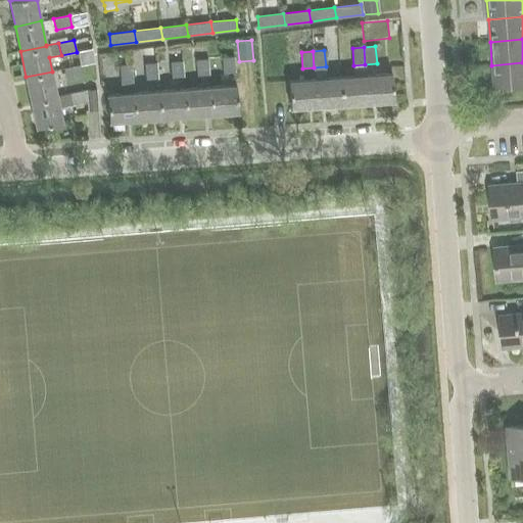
[(223,74),(235,73),(234,56),(222,57),(223,74)]
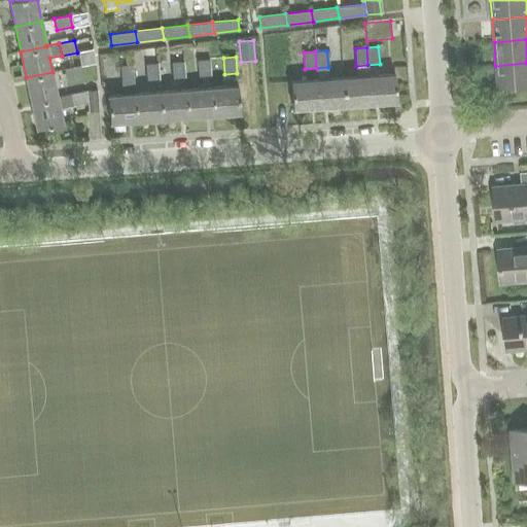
[(199,76),(211,75),(209,59),(198,61),(199,76)]
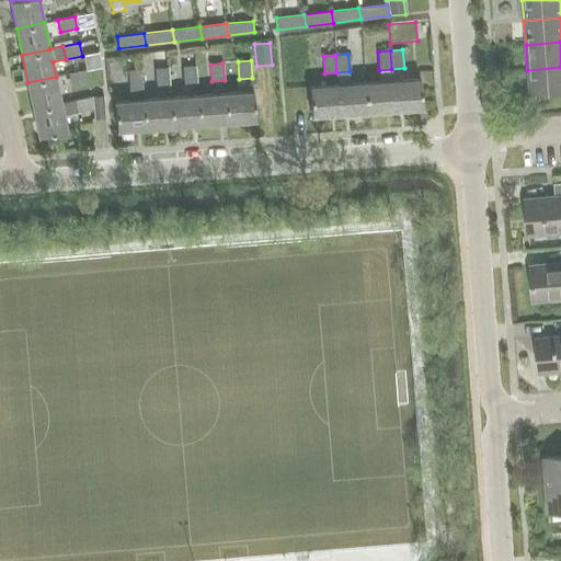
[(184,83),(196,82),(195,65),(183,66),(184,83)]
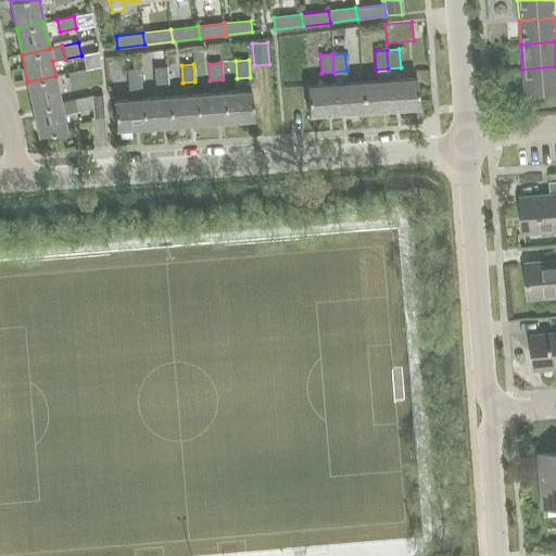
[(154,85),(168,84),(167,66),(154,67),(154,85)]
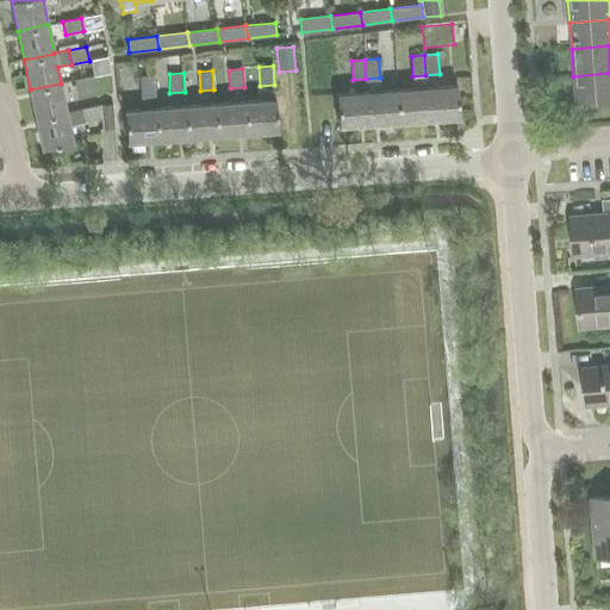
[(609,73),(573,76),(576,101),(609,98),(609,73)]
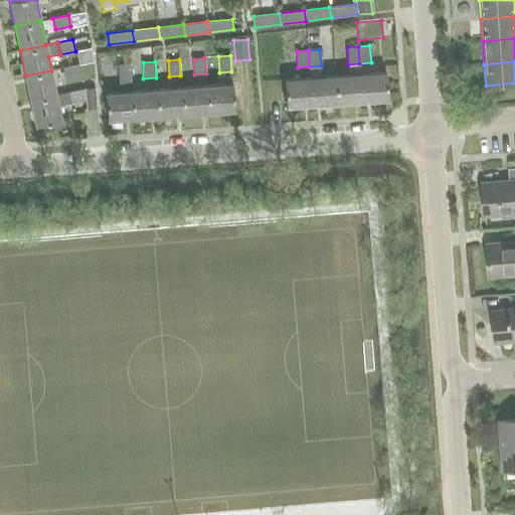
[(385,72),(371,73),(371,62),(359,63),(362,101),(387,99),(385,72)]
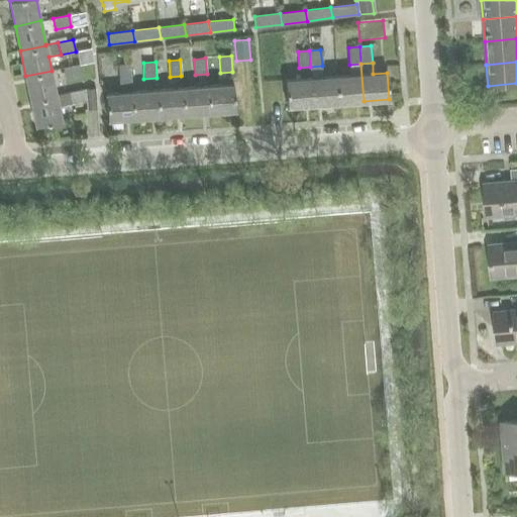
[(119,81),(131,80),(130,64),(118,65),(119,81)]
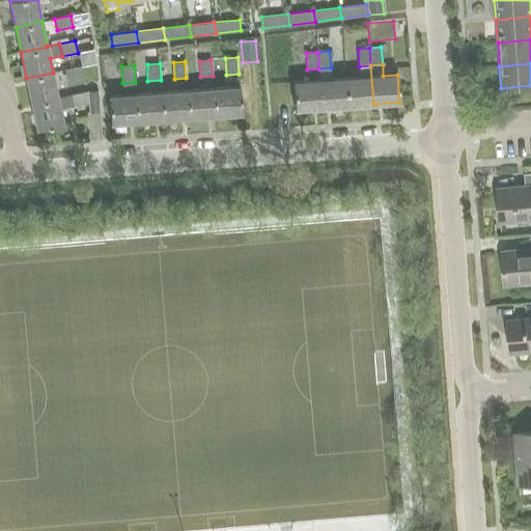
[(370,65),(359,66),(360,78),(345,79),(347,106),(373,104),(370,65)]
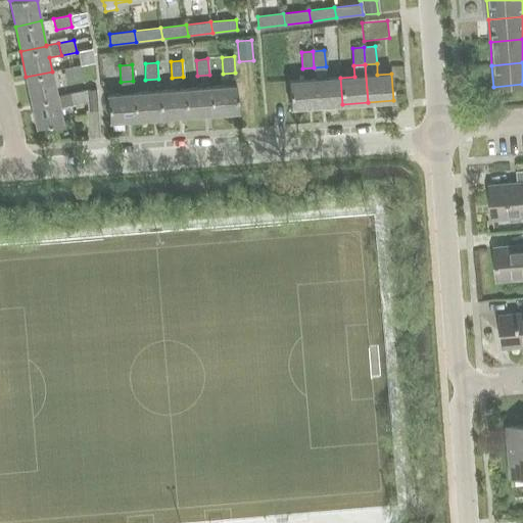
[(66,80),(82,77),(79,65),(63,68),(66,80)]
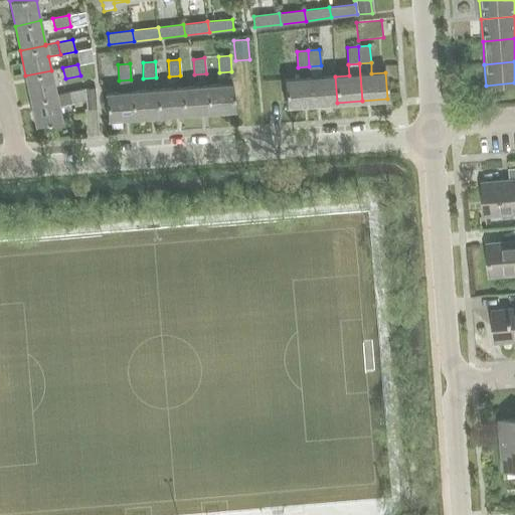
[(321,65),(309,66),(310,77),(312,105),(337,103),(335,76),(322,77),(321,65)]
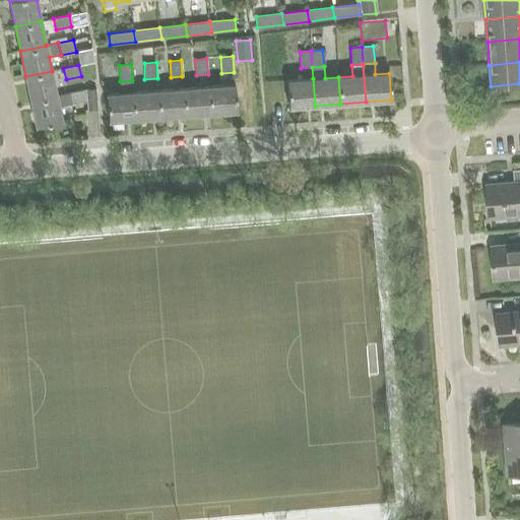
[(57,95),(52,71),(25,76),(30,101),(57,95)]
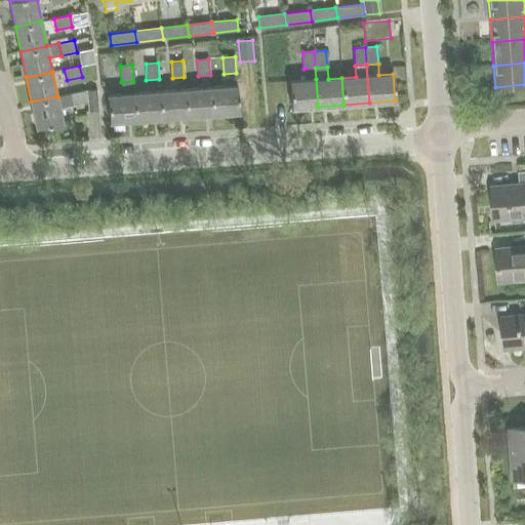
[(318,107),(316,79),(289,81),(291,109),(318,107)]
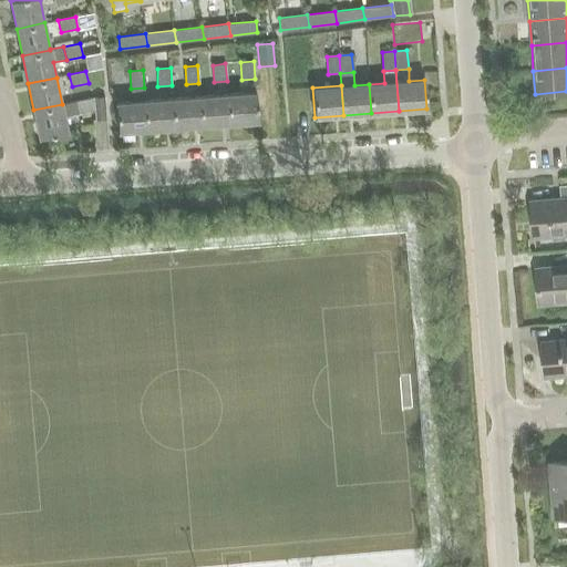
[(144,88),(131,89),(132,102),(116,103),(119,132),(146,130),(144,101),(145,101),(144,88)]
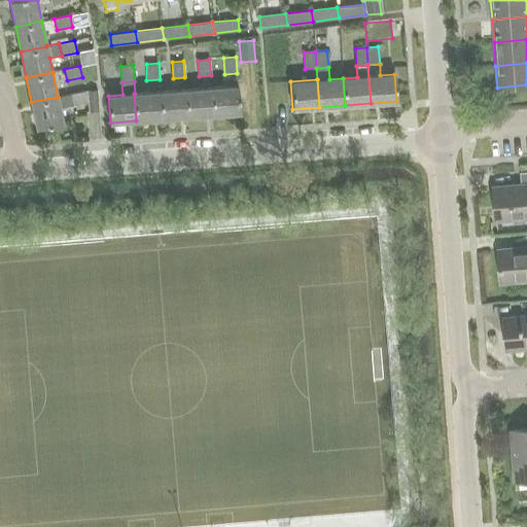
[(238,85),(211,88),(213,114),(240,112),(238,85)]
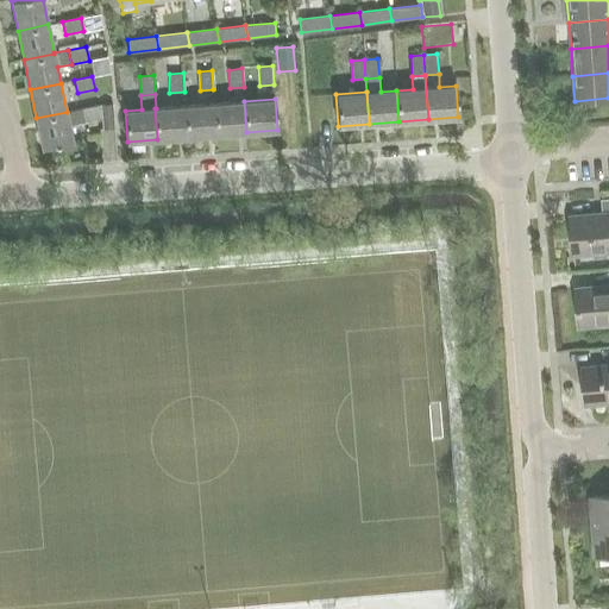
[(217,135),(246,132),(244,101),(214,104),(217,135)]
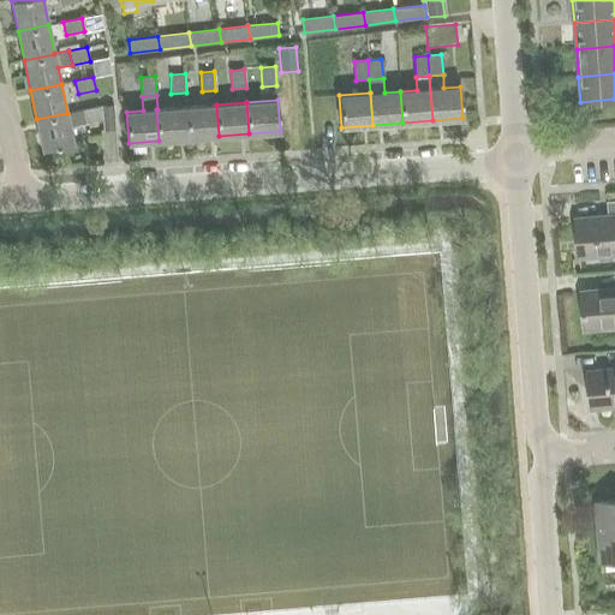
[(102,106),(102,120),(103,131),(115,130),(114,105),(102,106)]
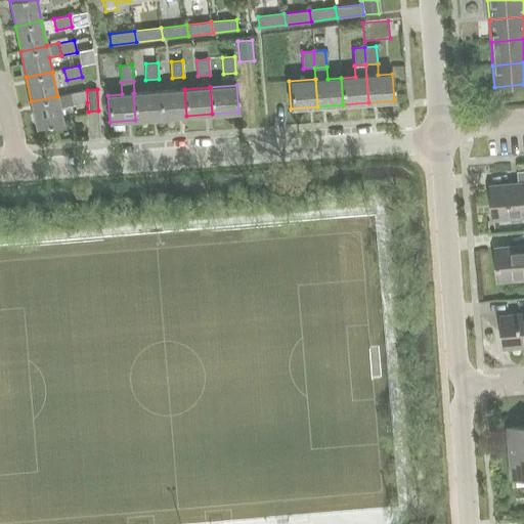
[(186,116),(184,89),(159,91),(161,118),(186,116)]
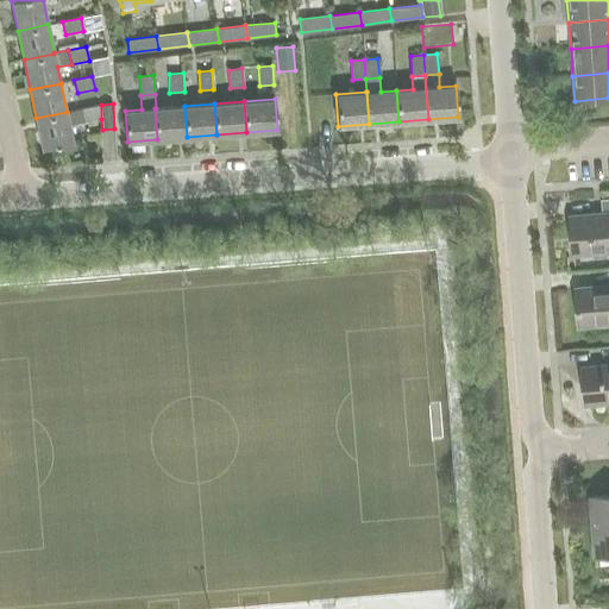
[(69,126),(101,119),(99,105),(67,112),(69,126)]
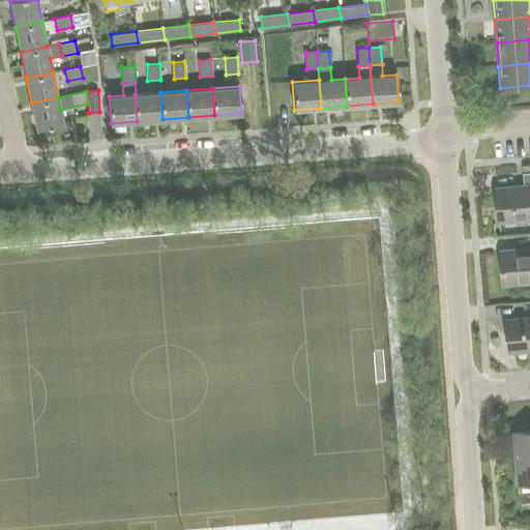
[(163,119),(160,92),(136,94),(135,94),(137,121),(163,119)]
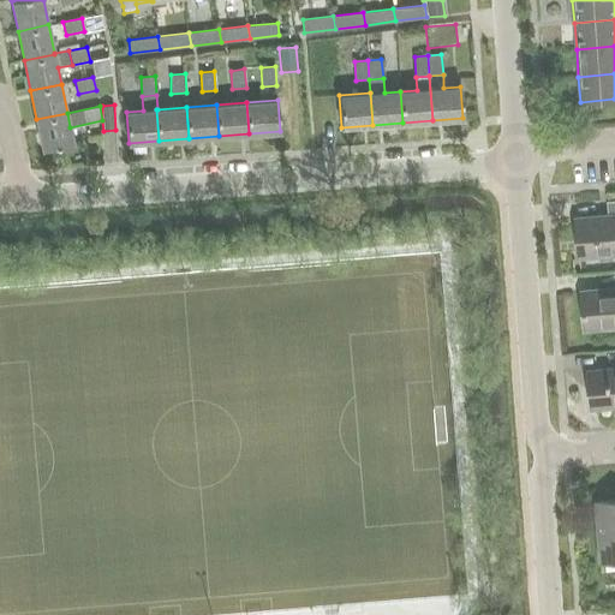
[(70,127),(67,113),(36,119),(42,150),(73,143),(70,127)]
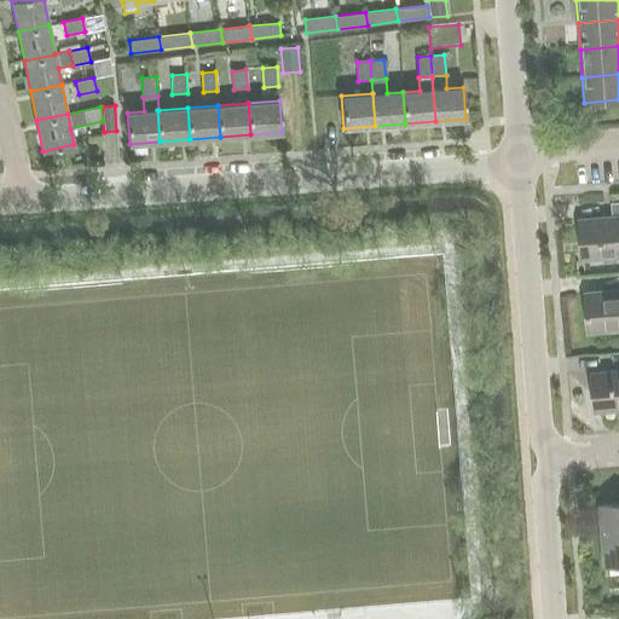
[(583,259),(618,255),(618,202),(611,203),(612,218),(579,220),(583,259)]
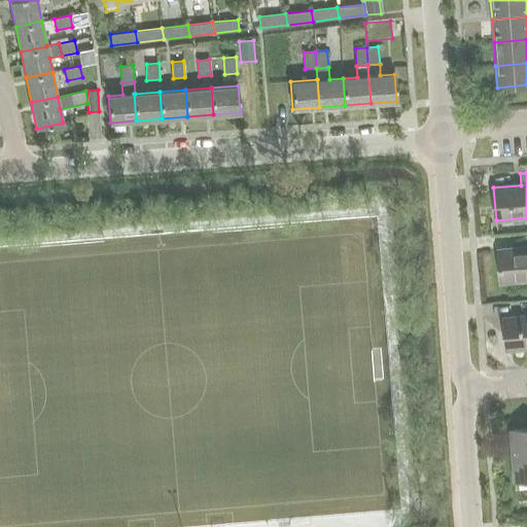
[(501,283),(526,280),(526,247),(498,250),(501,283)]
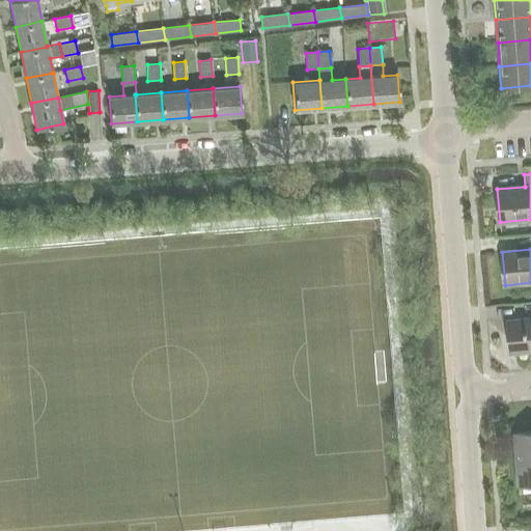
[(510,354),(530,352),(530,317),(508,320),(510,354)]
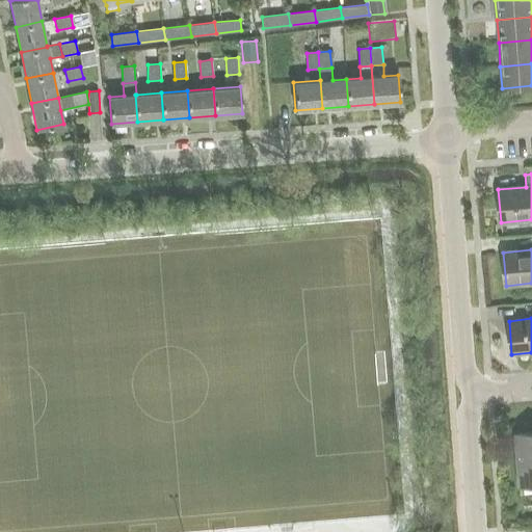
[(531,432),(516,434),(521,486),(531,485),(531,432)]
